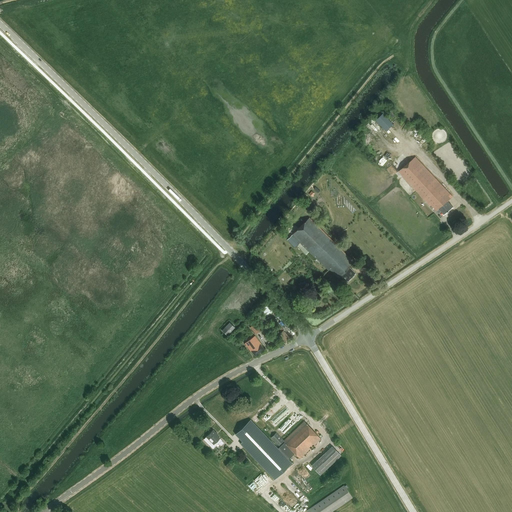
[(382,113),(375,120),(385,131),(392,124),(382,113)]
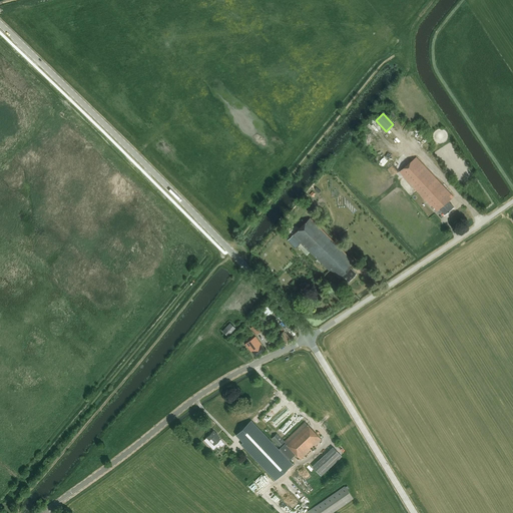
[(378,160),(389,152),(385,147),(374,156),(378,160)]
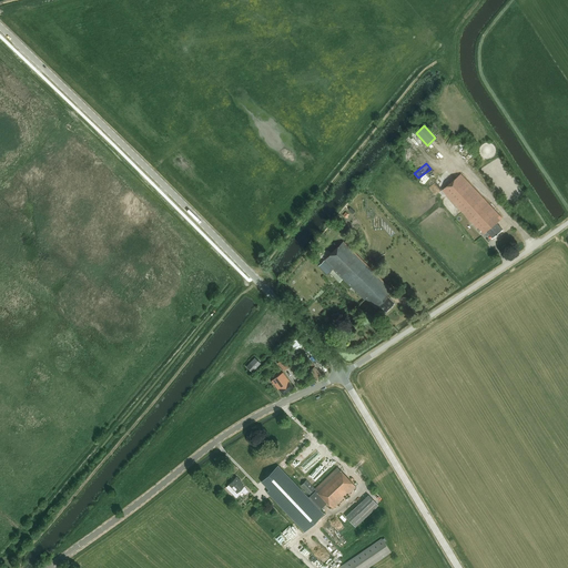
[(443,191),(456,206),(457,205),(477,229),(479,226),(488,236),(490,234),(494,237),(504,229),(498,222),(501,220),(498,216),(499,215),(462,174),(443,191)]
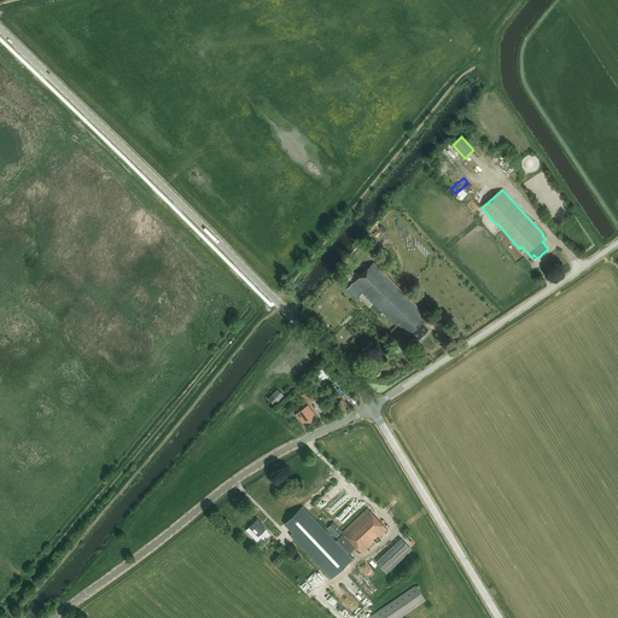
[(460,202),(468,196),(465,191),(456,198),(460,202)]
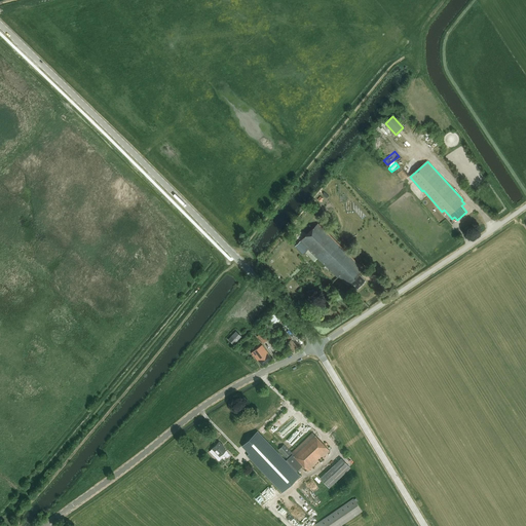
[(357,289),(365,279),(360,274),(364,270),(317,223),(295,246),(303,254),(305,252),(308,249),(317,258),(329,270),(330,269),(338,277),(339,276),(348,286),(350,283),(357,289)]
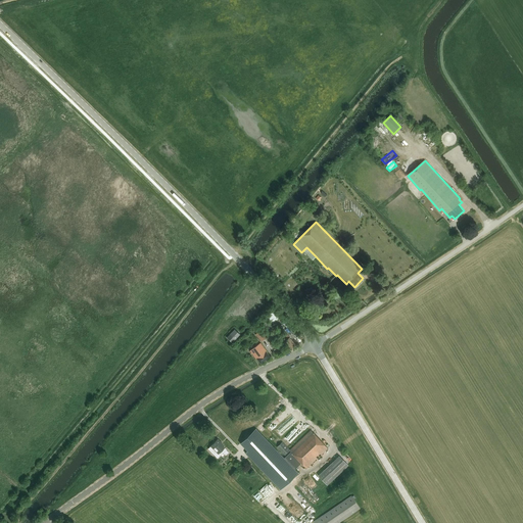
[(306,247),(303,250),(313,259),(316,256),(306,247)]
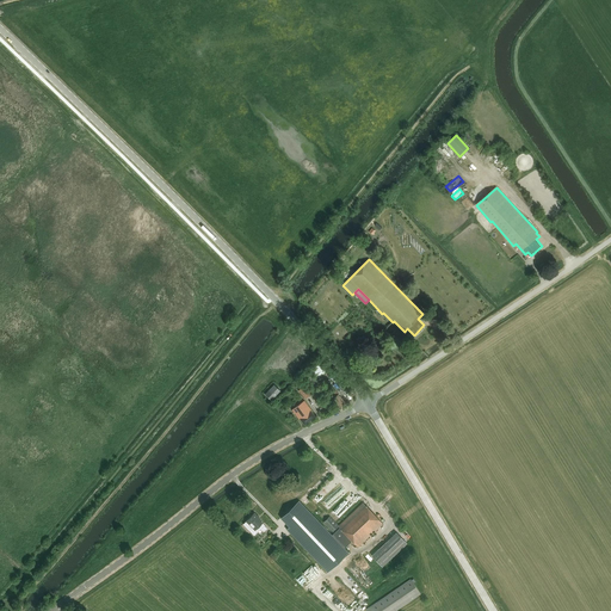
[(318,359),(314,364),(323,374),(327,370),(318,359)]
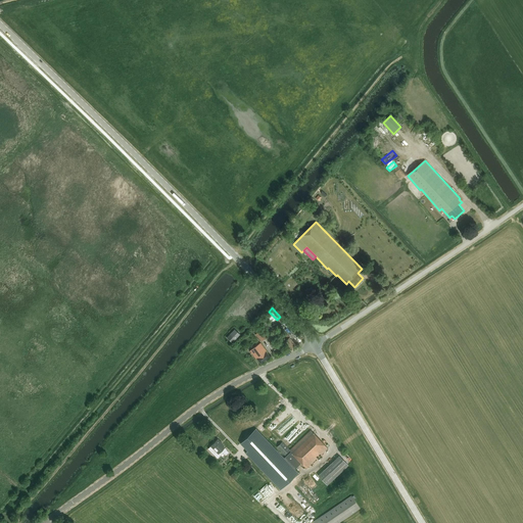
[(232,342),(240,334),(235,329),(227,337),(232,342)]
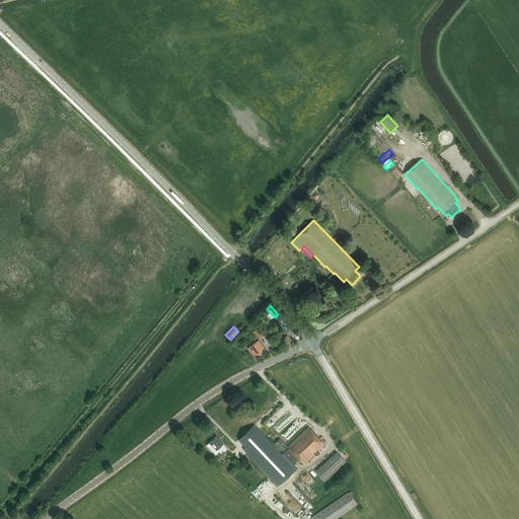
[(257,328),(253,331),(260,339),(264,336),(260,330),(257,328)]
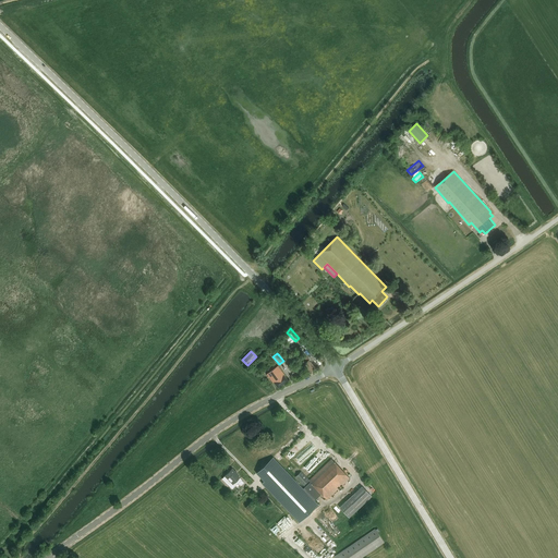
[(308,373),(315,367),(307,358),(301,363),(308,373)]
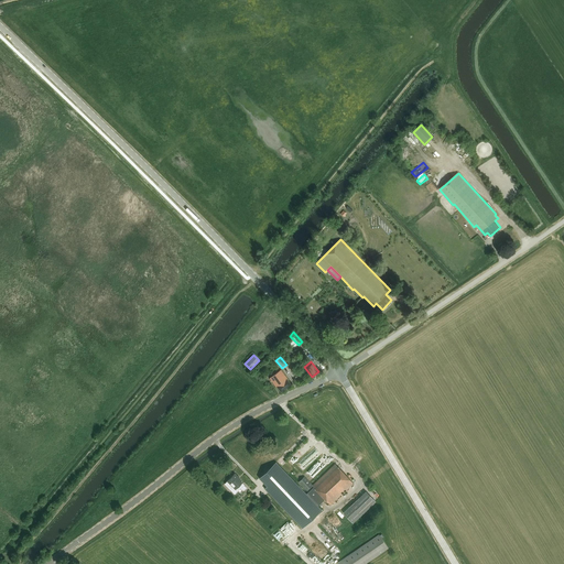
[(281,392),(290,386),(286,381),(288,380),(281,370),(275,375),(273,376),(270,379),(277,389),(278,388),(281,392)]
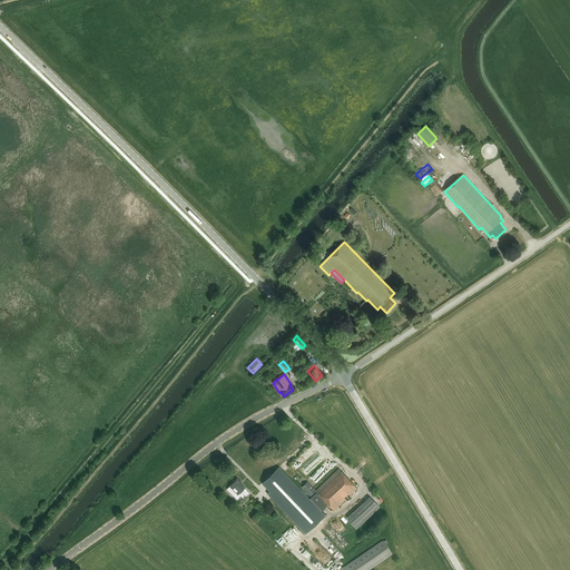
[(312,458),(317,464),(325,459),(320,452),(312,458)]
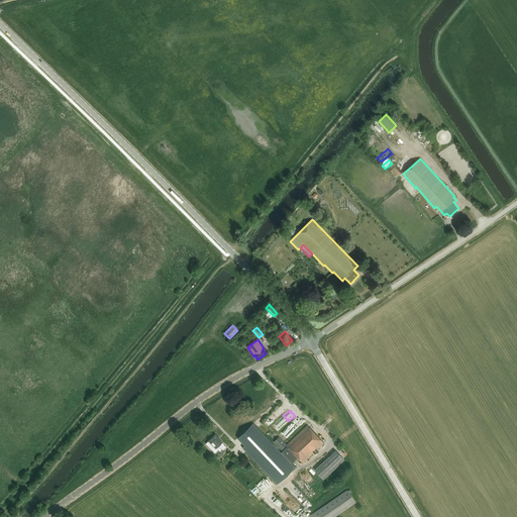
[(253,424),(237,438),(244,445),(242,447),(277,485),(295,468),(292,463),(292,462),(282,451),(281,453),(253,424)]
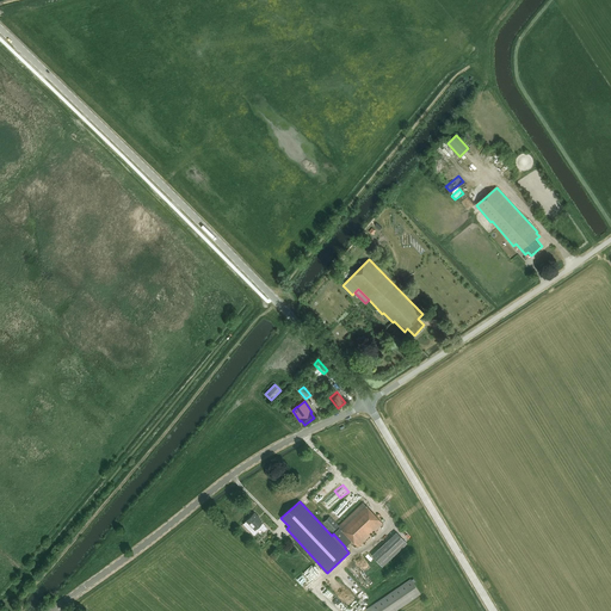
[(329,516),(323,523),(334,534),(333,534),(345,547),(352,541),(358,548),(383,524),(363,503),(339,525),(329,516)]
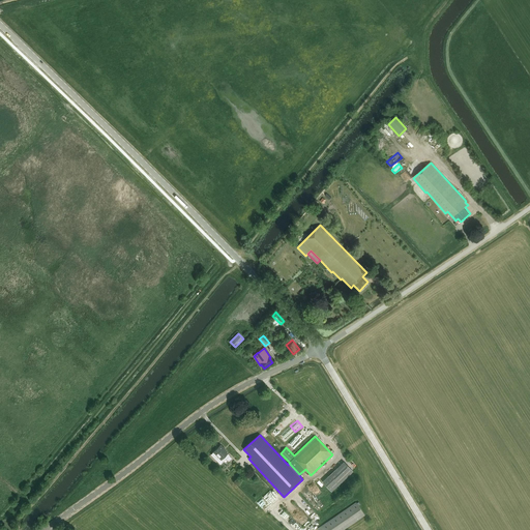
[(221,444),(213,452),(217,457),(223,463),(230,455),(228,453),(226,450),(224,449),(225,448),(221,444)]
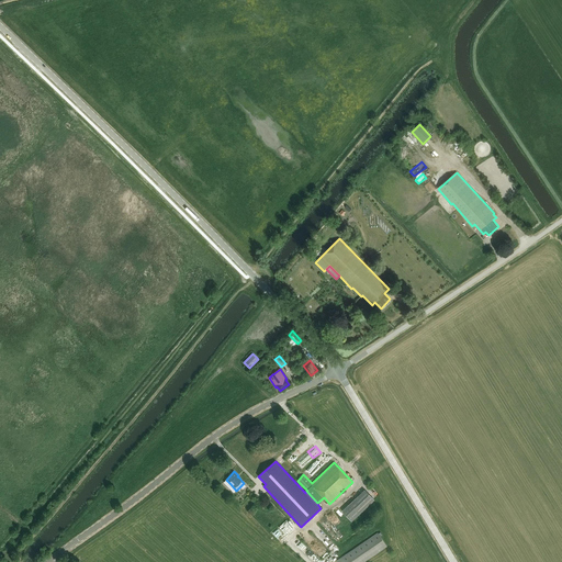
[(364,491),(350,504),(359,514),(374,501),(364,491)]
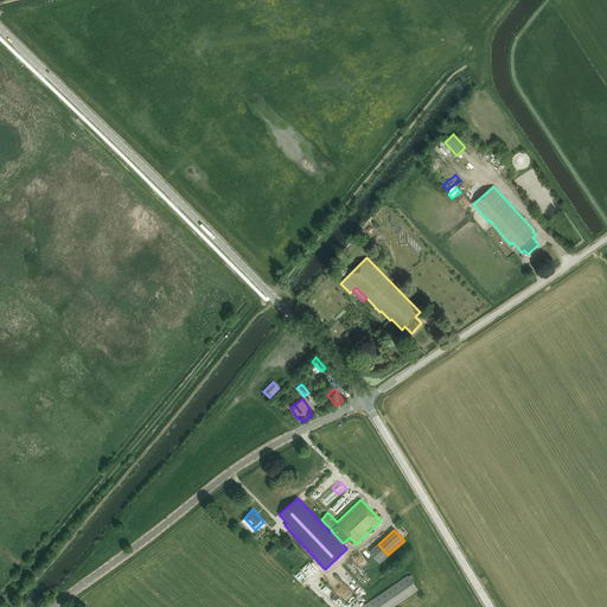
[(363,606),(391,606),(417,590),(410,580),(414,577),(411,574),(363,606)]
